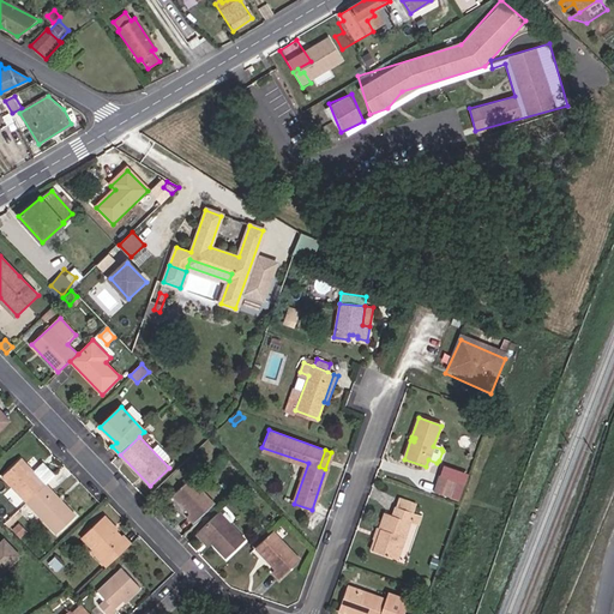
[(2,475),(25,500),(44,482),(54,474),(42,462),(32,471),(20,458),(2,475)]
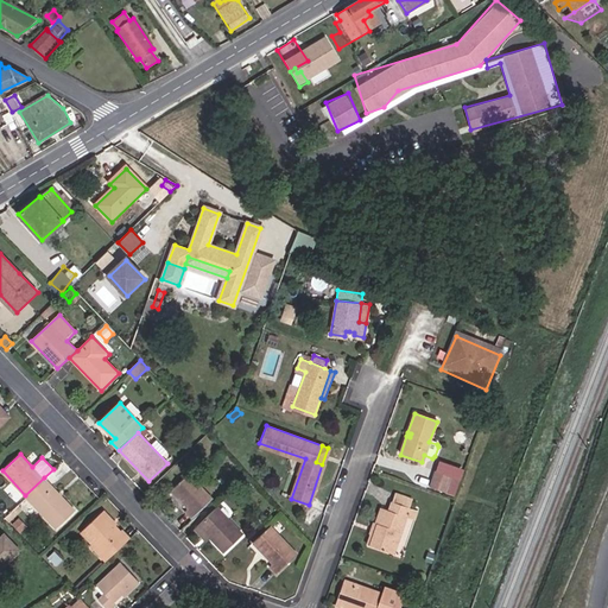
[(451,476),(435,470),(430,487),(447,492),(451,476)]
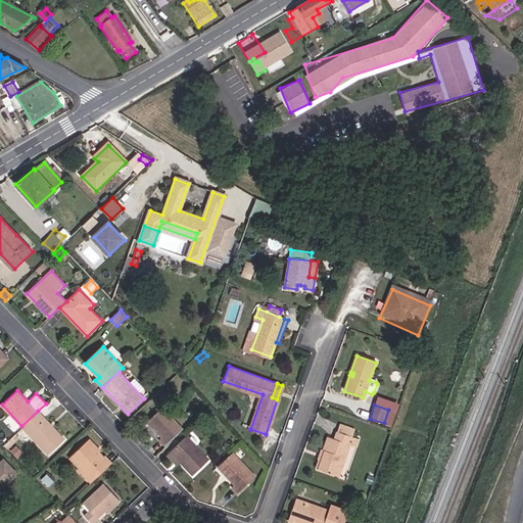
[(159,438),(167,445),(183,429),(161,407),(148,420),(155,427),(154,429),(160,436),(159,438)]
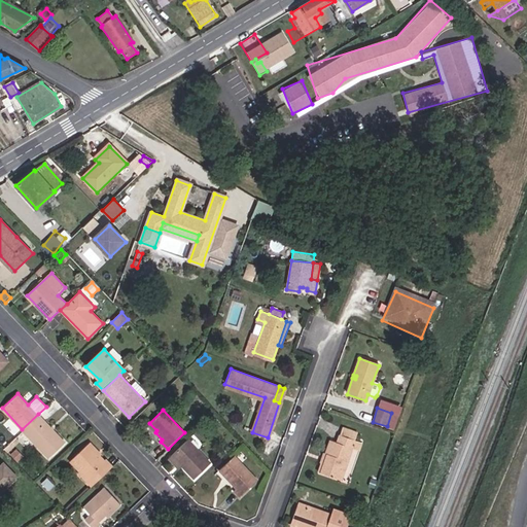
[(38,414),(22,429),(48,457),(64,442),(38,414)]
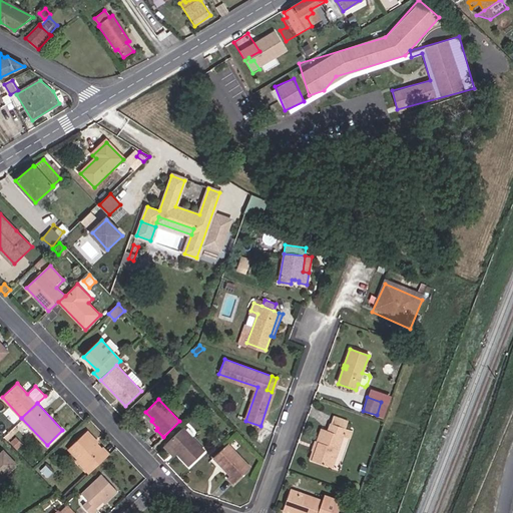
[(144,414),(151,421),(152,419),(145,412),(144,414)]
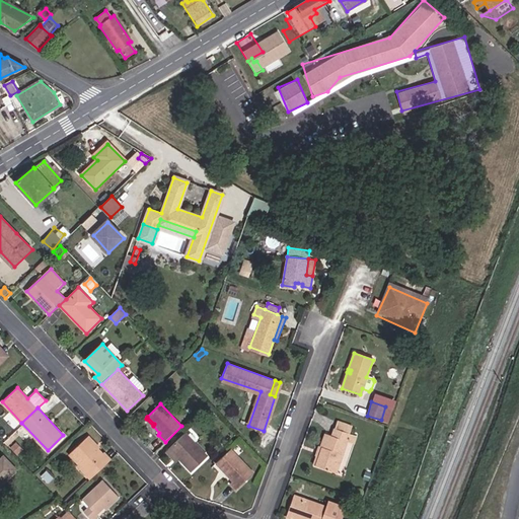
[(337,422),(334,429),(349,435),(351,427),(337,422)]
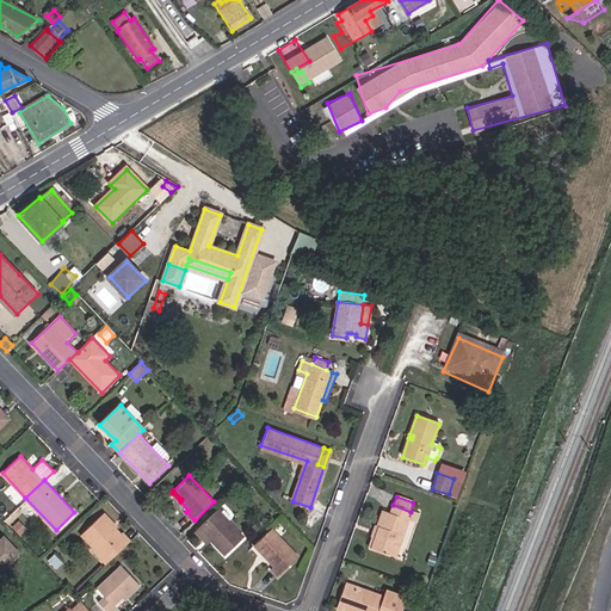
[(381,512),(376,526),(382,529),(375,550),(394,557),(411,512),(393,505),(389,514),(381,512)]
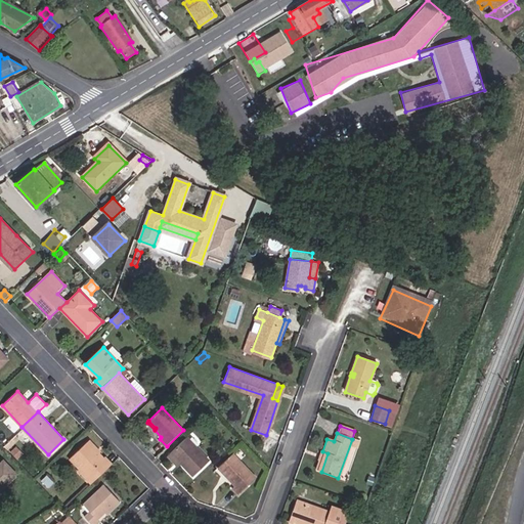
[(186,436),(171,451),(192,475),(208,460),(186,436)]
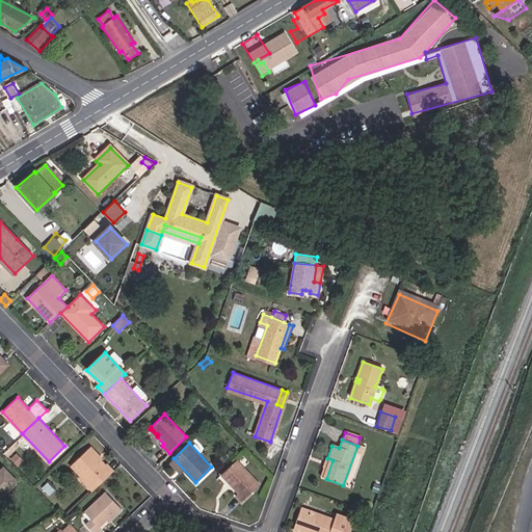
[(89,446),(87,448),(100,460),(102,458),(89,446)]
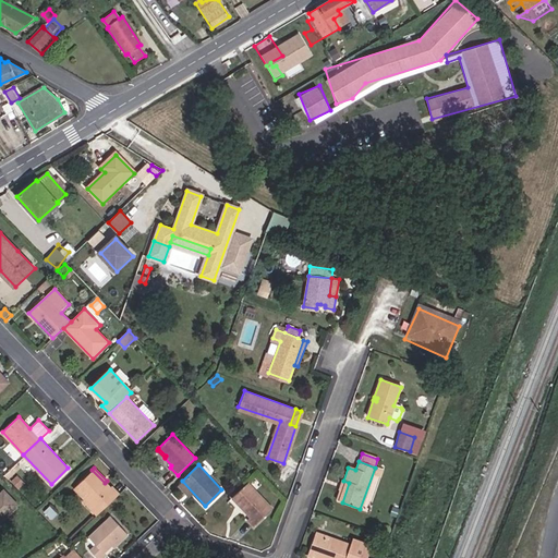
[(83,500),(96,513),(116,495),(105,483),(92,470),(73,487),(84,499),(83,500)]
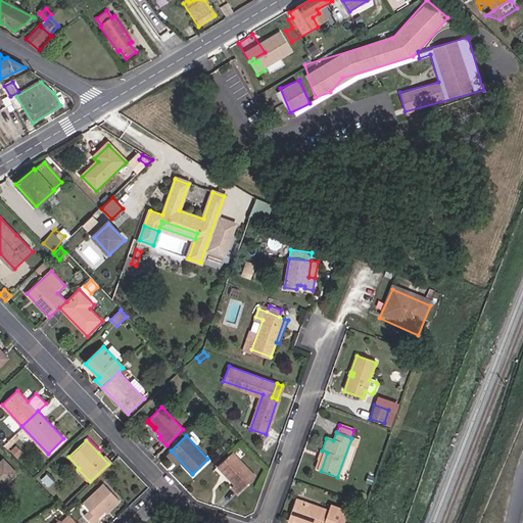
[(327,453),(322,450),(315,470),(321,471),(327,453)]
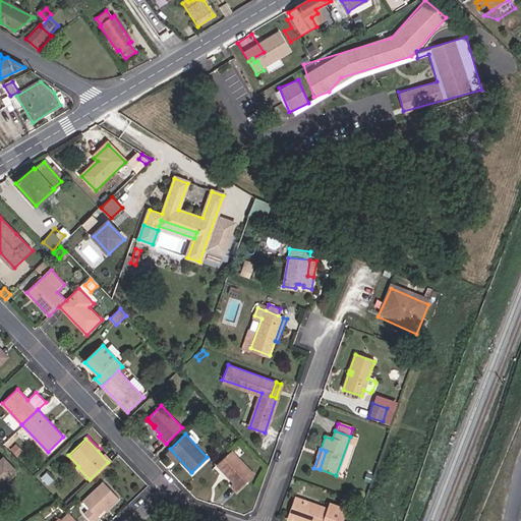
[(231,451),(219,462),(228,472),(225,473),(233,482),(231,484),(237,490),(253,474),(231,451)]
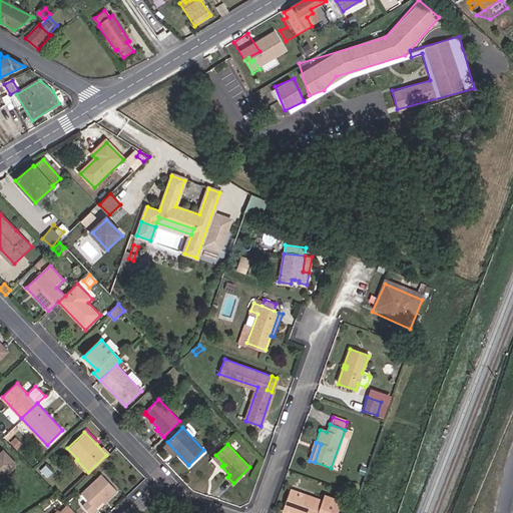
[(0,465),(0,461),(6,455),(3,452),(0,455),(0,477),(14,464),(12,462),(4,470),(0,465)]
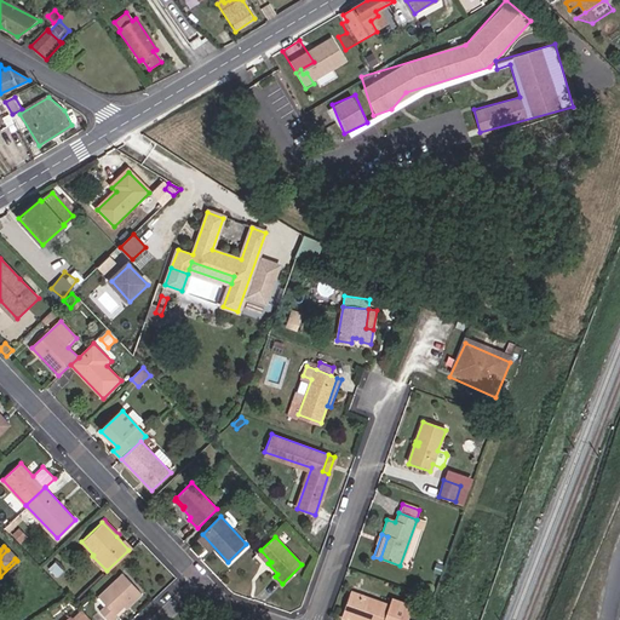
[(15,558),(7,550),(0,557),(0,562),(5,568),(15,558)]
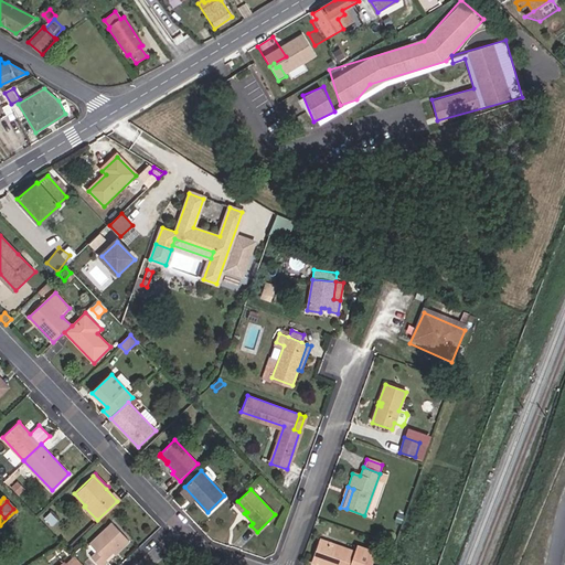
[(247,512),(237,501),(234,503),(244,513),(247,512)]
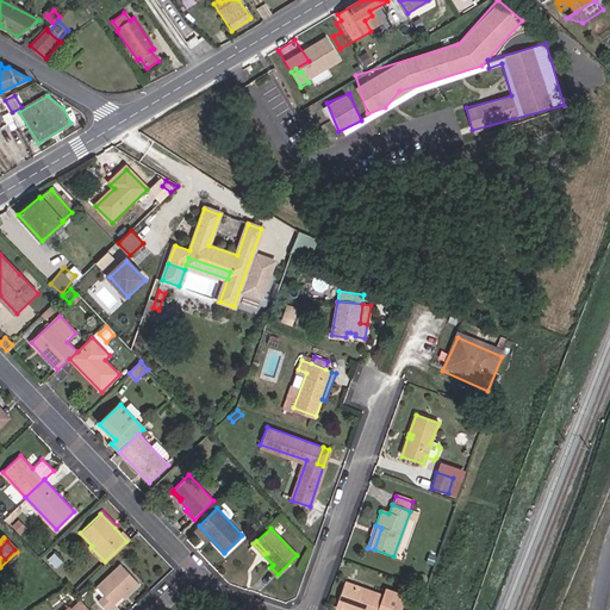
[(45,560),(54,568),(61,561),(53,553),(45,560)]
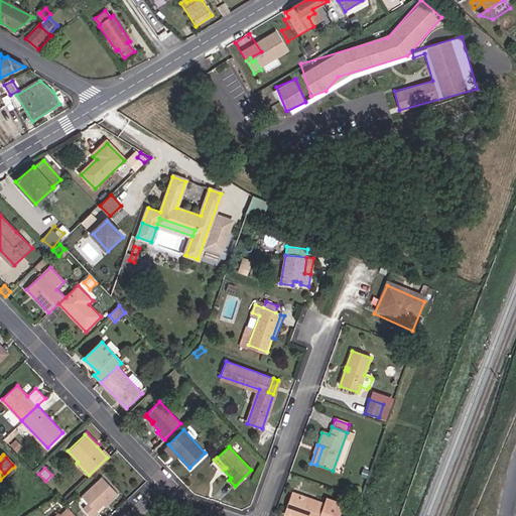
[(337,477),(334,485),(348,490),(351,482),(352,477),(349,476),(347,481),(337,477)]
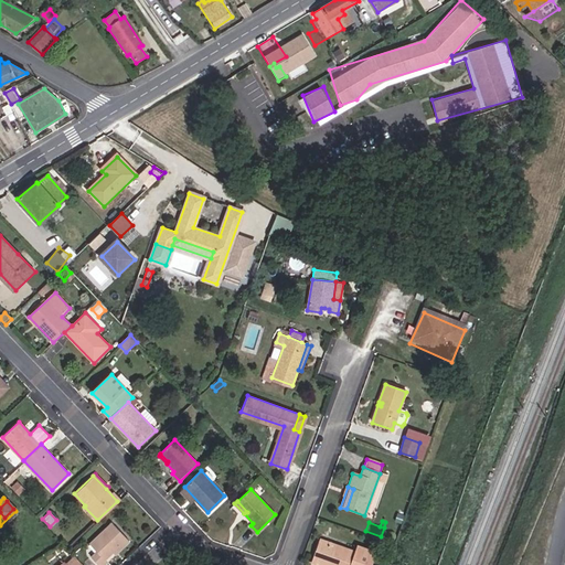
[(112,553),(126,539),(110,523),(88,544),(95,551),(89,557),(97,564),(103,564),(106,562),(104,560),(112,553)]
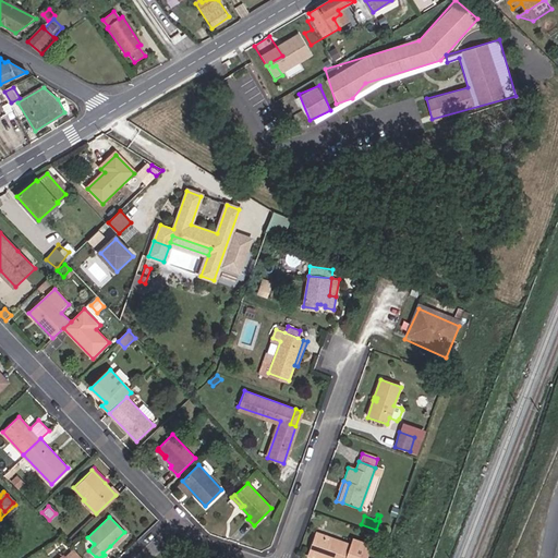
[(376,530),(361,524),(359,531),(374,536),(376,530)]
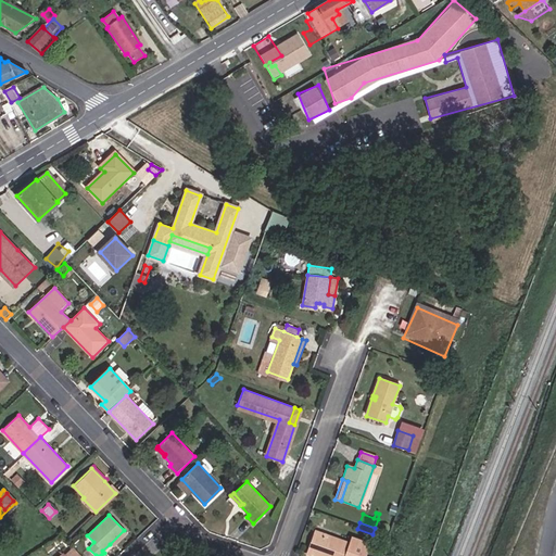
[(126,533),(124,530),(110,544),(112,546),(126,533)]
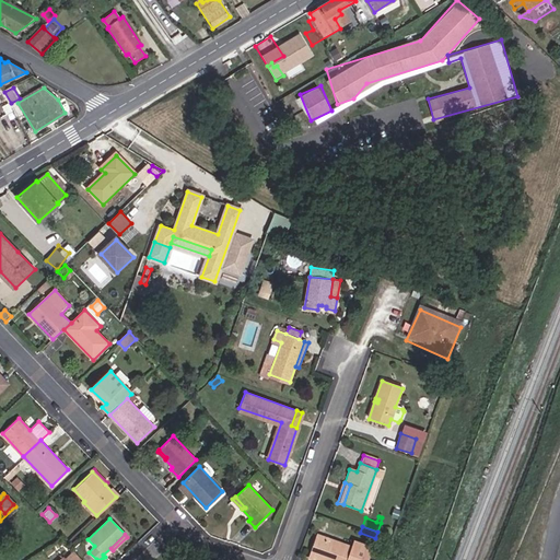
[(318,559),(364,559),(369,548),(354,543),(352,548),(317,536),(310,557),(318,559)]
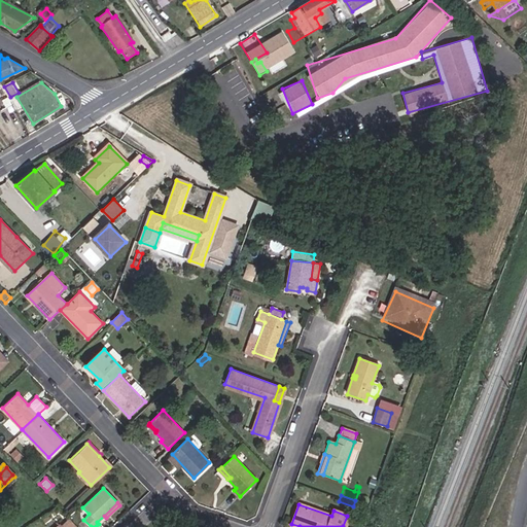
[(70,506),(65,512),(69,516),(74,511),(70,506)]
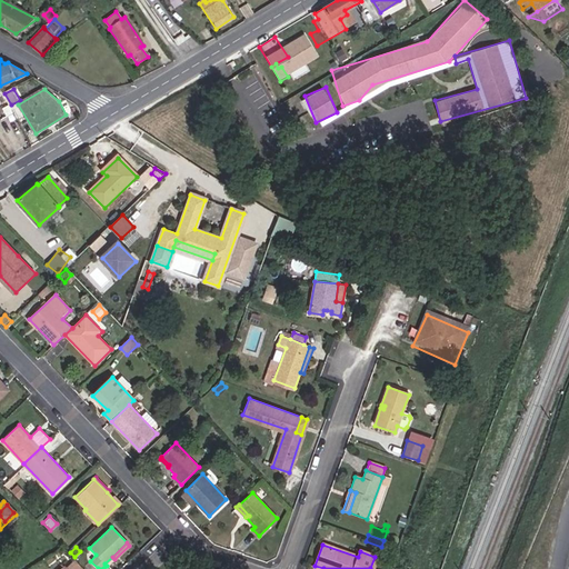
[(79,568),(69,558),(62,565),(65,568),(79,568)]
